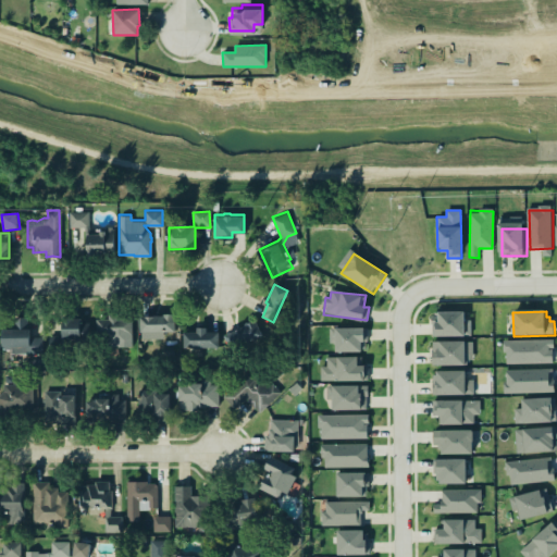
[(465,312),(432,312),(432,336),(470,336),(470,321),(465,321),(465,312)]
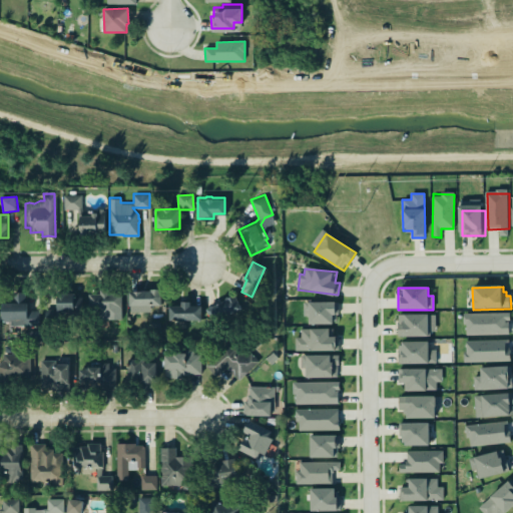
[(89,295),(89,312),(97,312),(97,321),(122,320),(122,294),(110,294),(110,290),(101,290),(101,294),(89,295)]
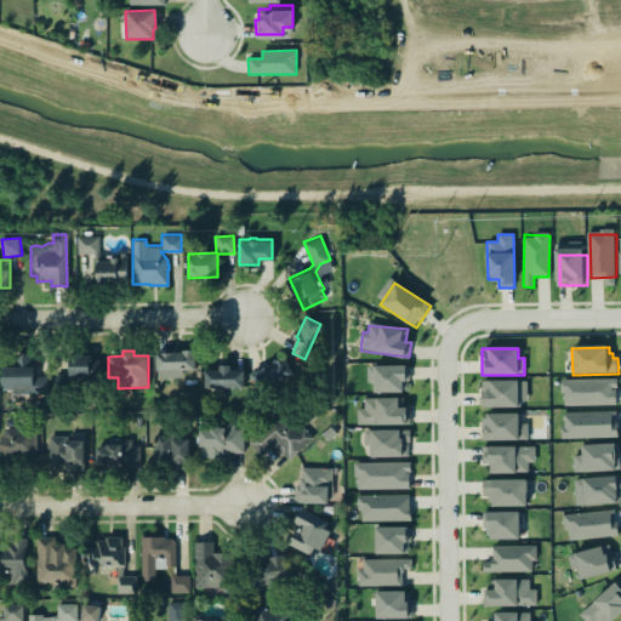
[(195,370),(195,352),(155,352),(155,371),(195,370)]
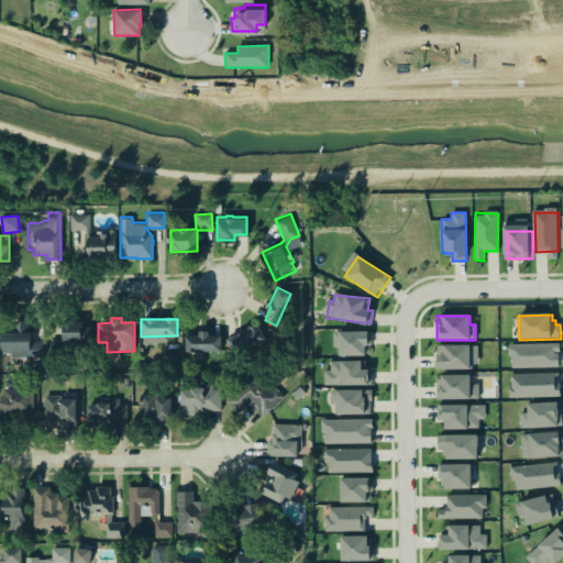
[(83,321),(65,321),(64,343),(81,343),(83,321)]
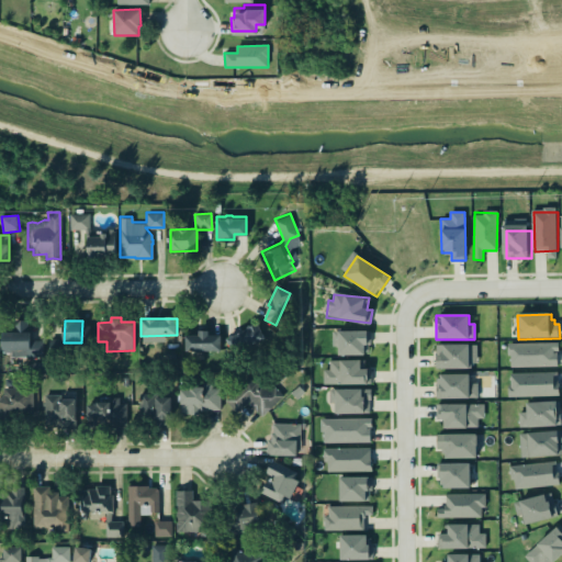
[(11,358),(43,358),(44,341),(29,340),(29,322),(21,322),(21,333),(2,332),(2,350),(11,351),(11,358)]
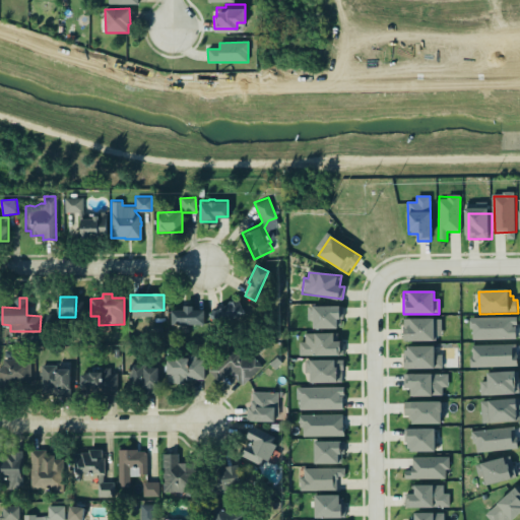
[(245,315),(240,301),(209,312),(214,325),(245,315)]
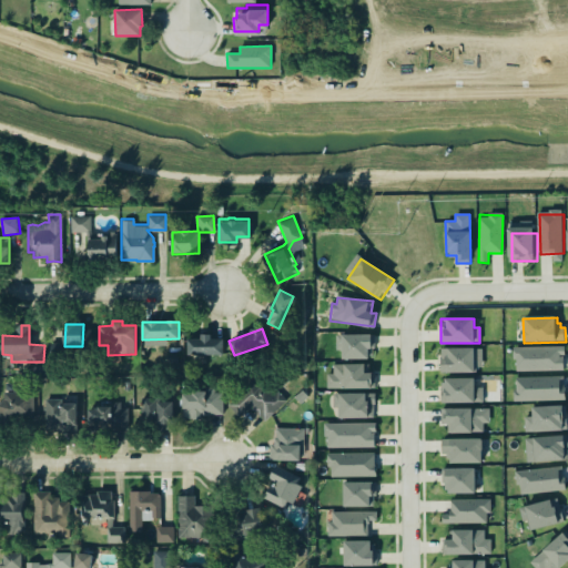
[(335,333),(340,333),(340,332),(369,332),(369,333),(373,333),(374,346),(371,346),(371,353),(366,353),(366,355),(341,355),(341,348),(335,348),(335,333)]
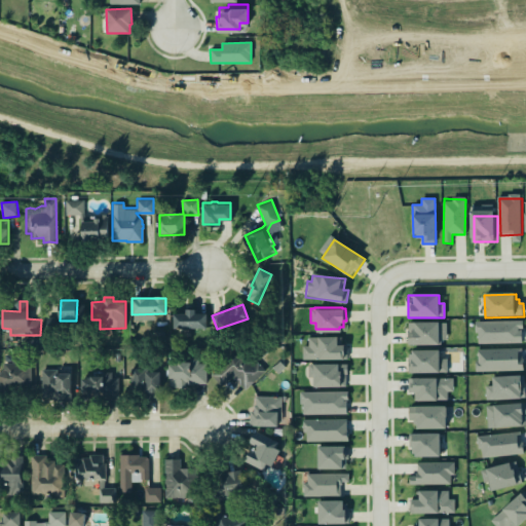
[(207,328),(207,313),(196,313),(196,310),(186,310),(186,314),(174,314),(174,329),(207,328)]
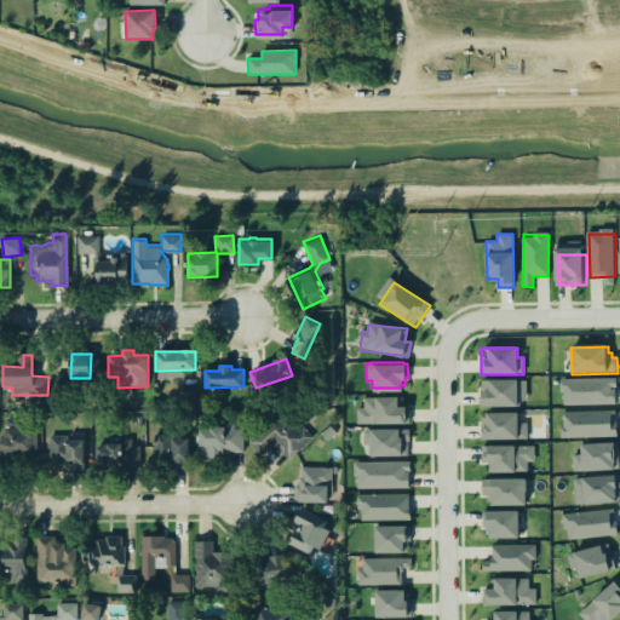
[(562,406),(615,405),(615,378),(561,379),(562,406)]
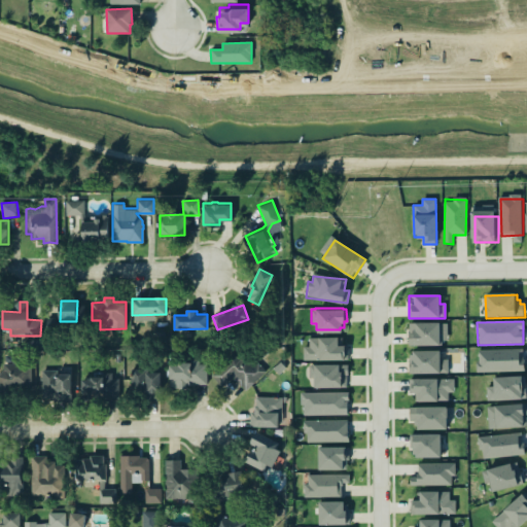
[(410,345),(448,344),(447,322),(410,323),(410,345)]
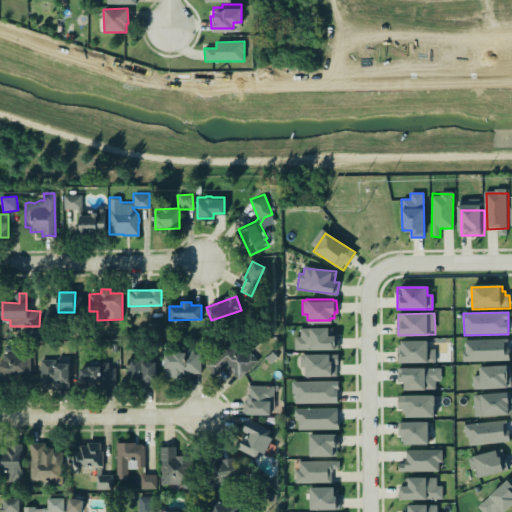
[(338,350),(338,336),(332,336),(332,328),(300,328),(300,337),(295,337),(294,350),(338,350)]
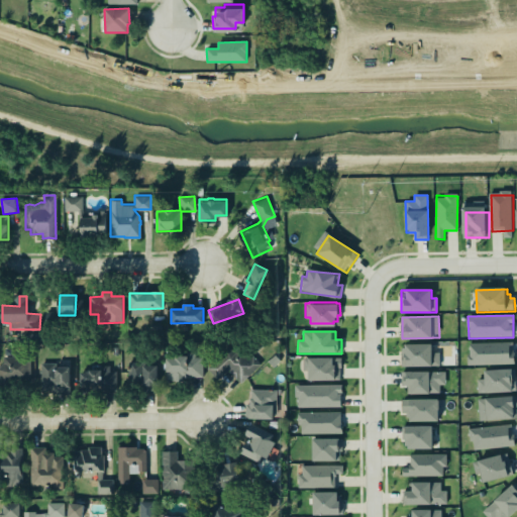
[(466,352),(469,352),(469,342),(511,340),(511,351),(513,350),(513,362),(467,364),(466,352)]
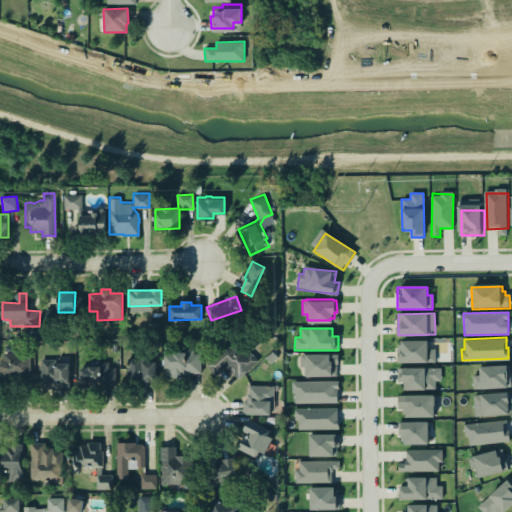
[(434,361),(397,361),(396,343),(400,343),(400,338),(426,338),(426,347),(434,347),(434,361)]
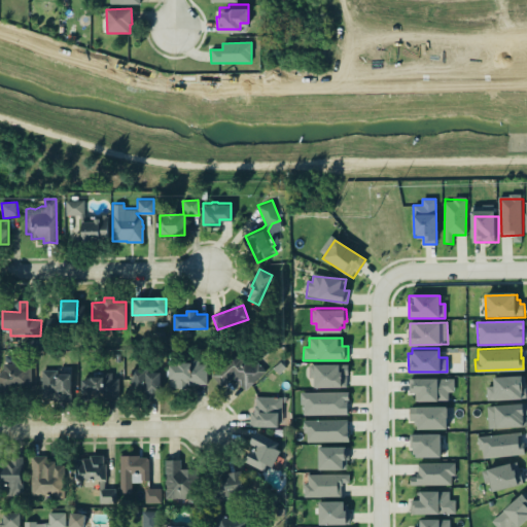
[(233,379),(244,392),(266,374),(246,351),(235,361),(231,356),(210,374),(222,387),(233,379)]
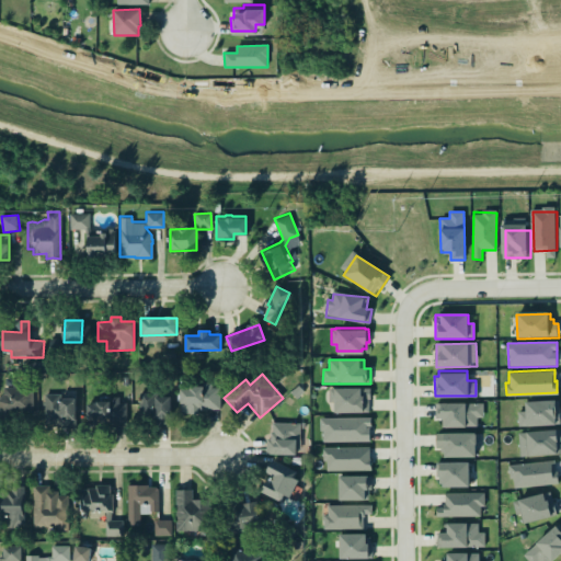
[(33,386),(3,385),(3,398),(0,397),(0,414),(33,415),(33,386)]
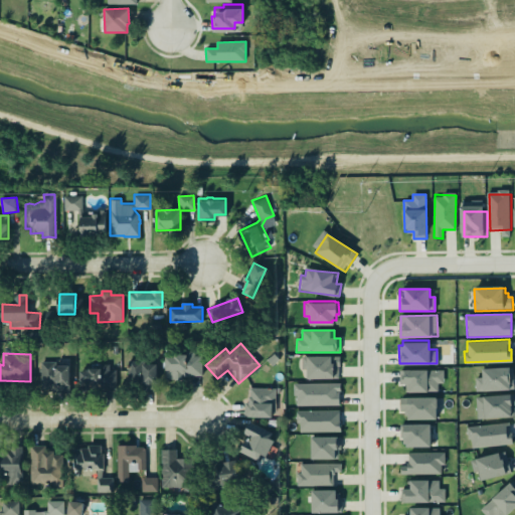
[(165,355),(166,378),(202,377),(201,354),(165,355)]
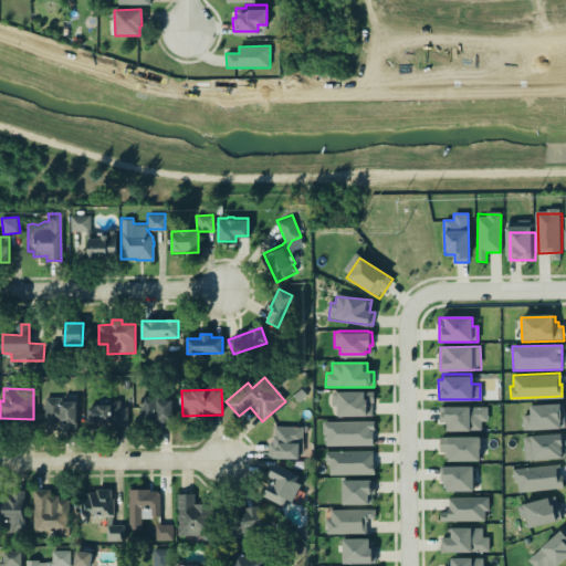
[(374,417),(374,391),(337,392),(337,417),(374,417)]
